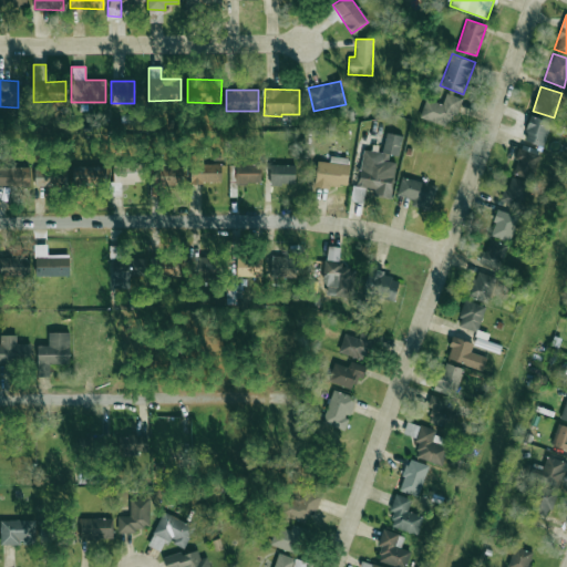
[(420,117),(452,127),(461,98),(445,93),(442,104),(425,99),(420,117)]
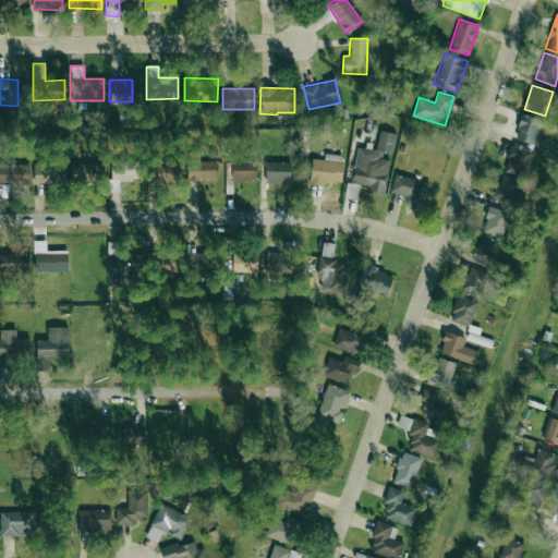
[(536,144),(541,119),(520,114),(514,140),(536,144)]
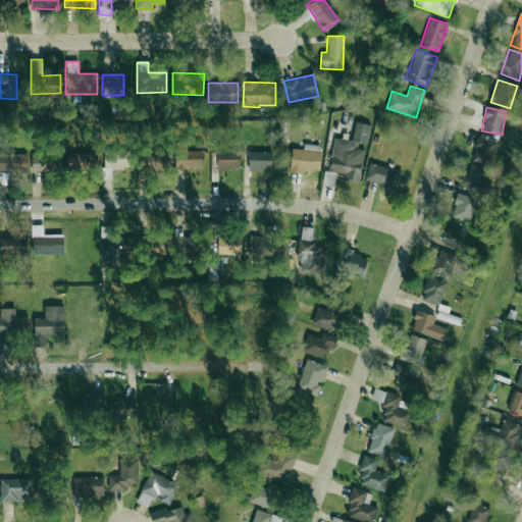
[(333,137),(328,171),(345,173),(344,179),(359,183),(365,146),(367,146),(370,124),(355,122),(352,140),(333,137)]
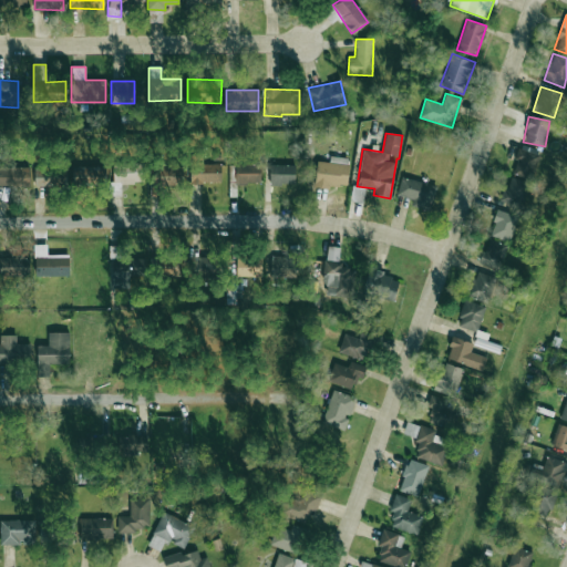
[(511,173),(531,179),(539,155),(519,148),(511,173)]
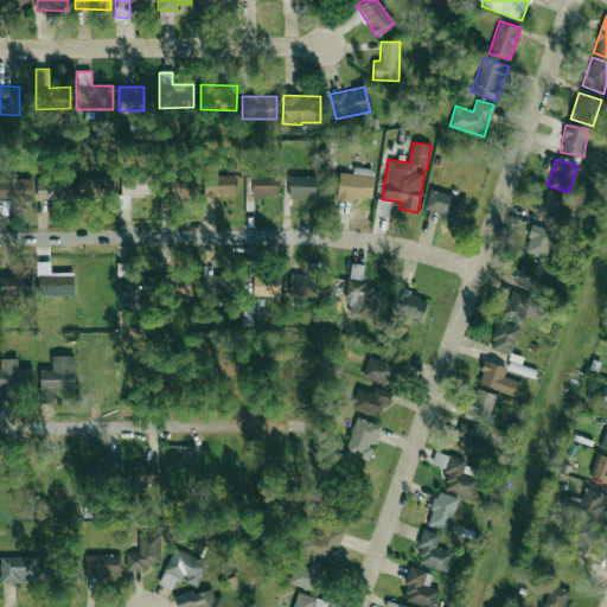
[(339,172),(337,197),(370,200),(375,170),(353,167),(352,173),(339,172)]
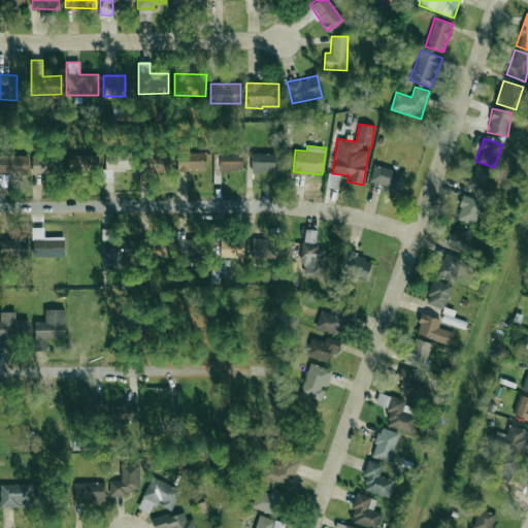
[(105,169),(133,170),(133,150),(106,149),(105,169)]
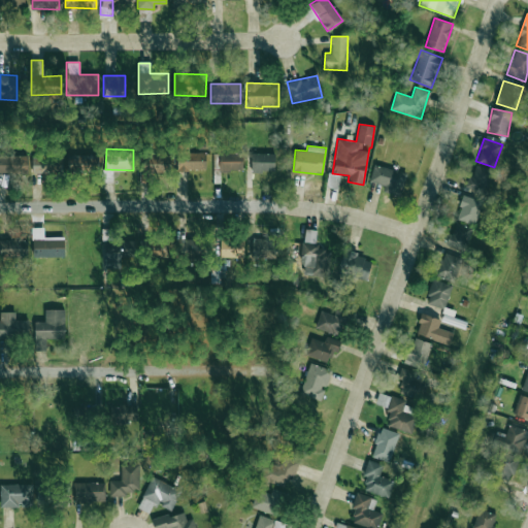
[(206,169),(205,152),(176,153),(177,170),(206,169)]
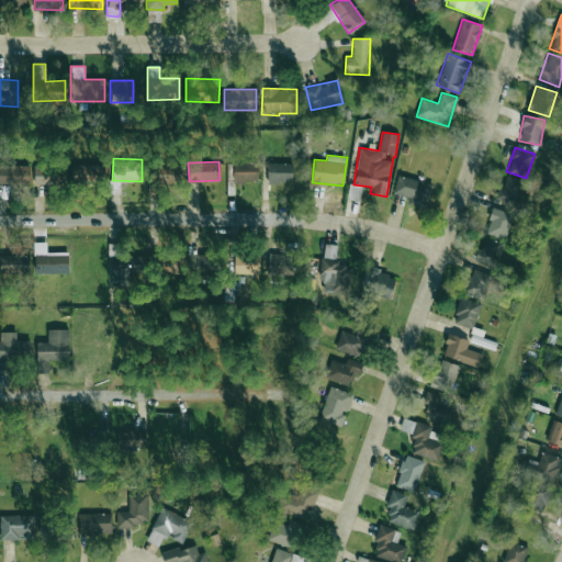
[(258,181),(258,163),(233,163),(233,182),(258,181)]
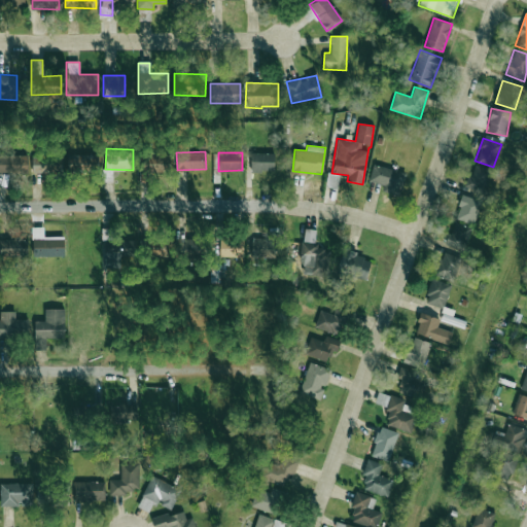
[(274,171),(274,153),(250,152),(250,171),(274,171)]
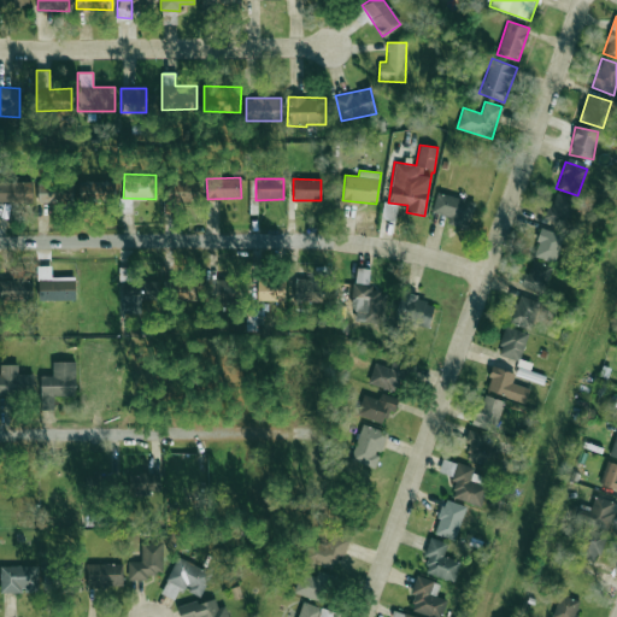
[(0,203),(33,203),(33,181),(0,181),(0,203)]
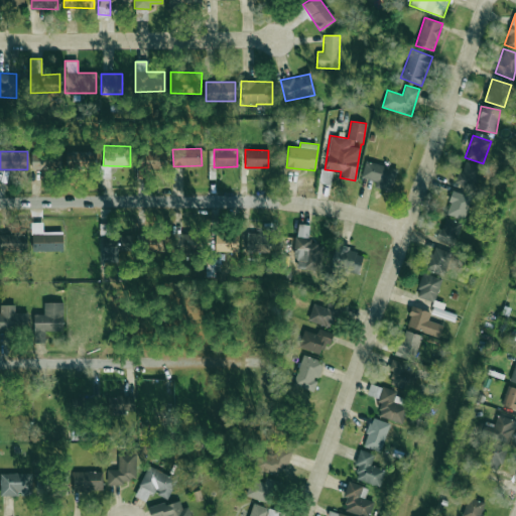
[(67,151),(66,168),(96,169),(97,151),(67,151)]
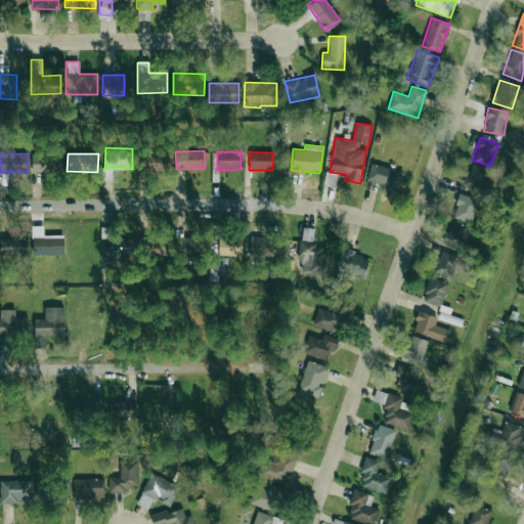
[(143,154),(142,171),(168,172),(168,155),(143,154)]
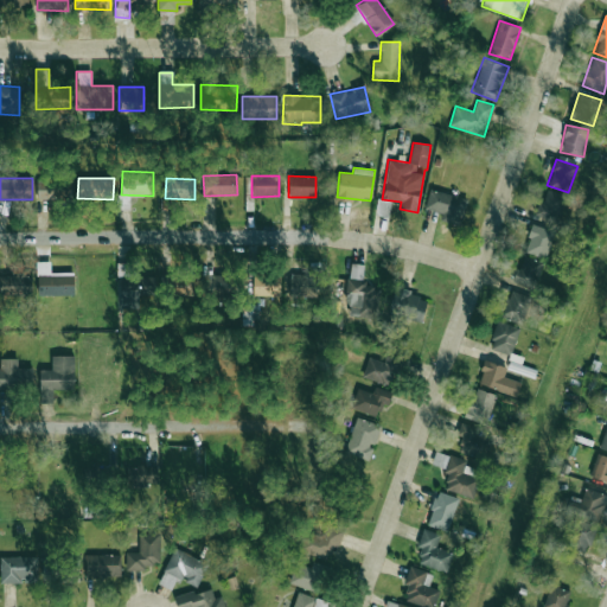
[(467,199),(430,189),(425,208),(442,213),(440,219),(459,225),(467,199)]
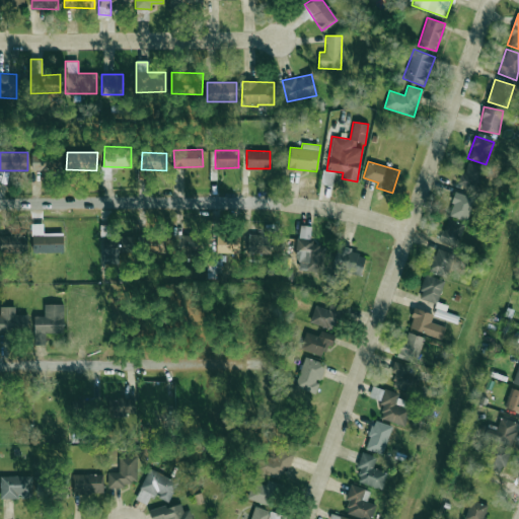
[(476,191),(486,168),(467,161),(458,183),(476,191)]
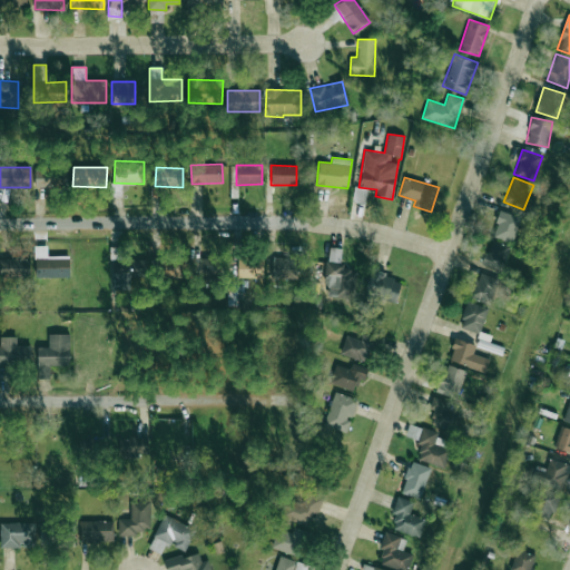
[(366,189),(355,187),(353,200),(364,203),(366,189)]
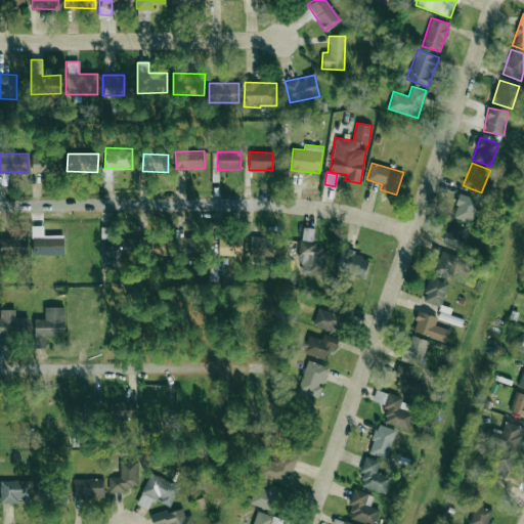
[(452,217),(471,223),(479,200),(460,193),(452,217)]
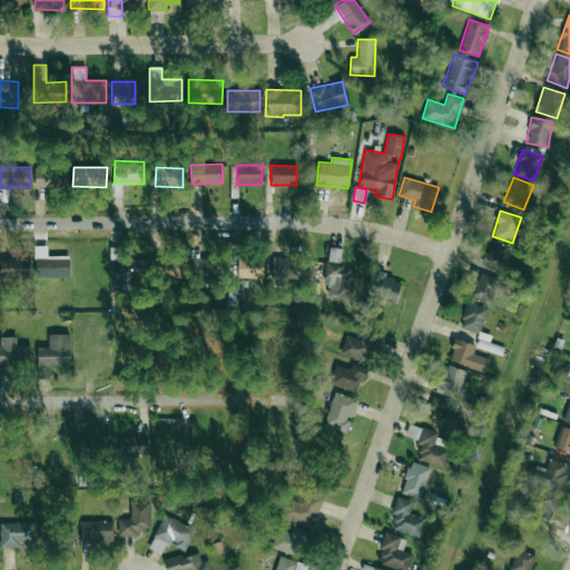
[(482,266),(503,272),(510,246),(490,239),(482,266)]
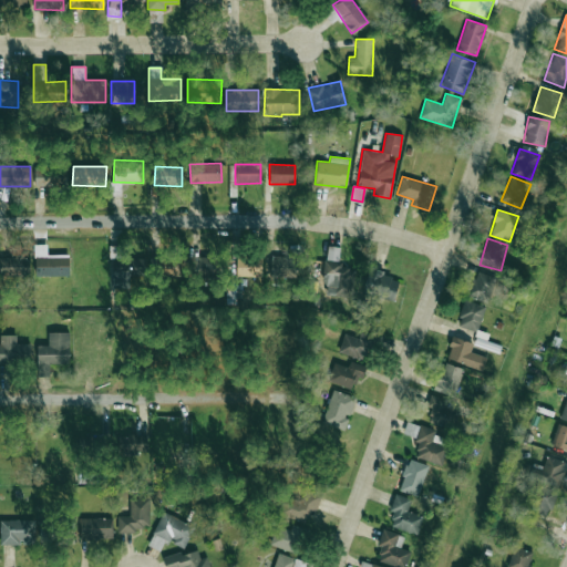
[(47,255),(47,244),(34,245),(34,276),(69,275),(69,255),(47,255)]
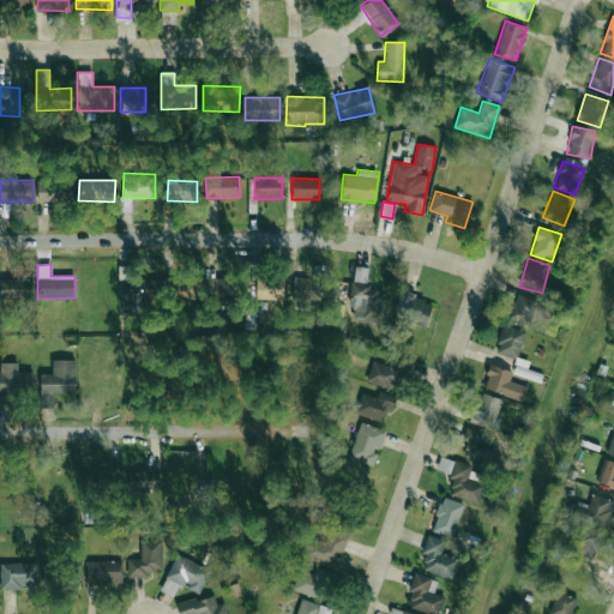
[(293,299),(320,300),(320,277),(294,277),(293,299)]
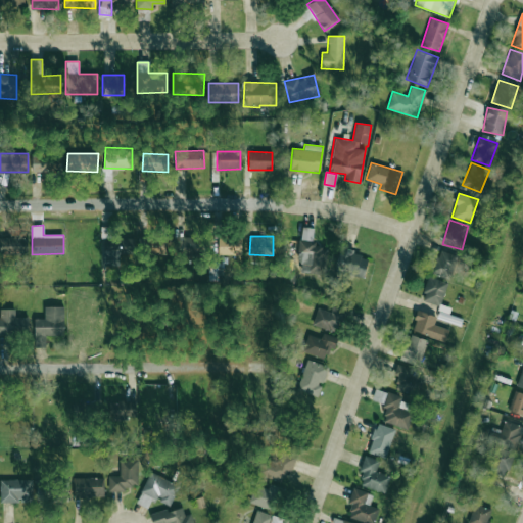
[(0,237),(0,253),(27,254),(27,238),(0,237)]
